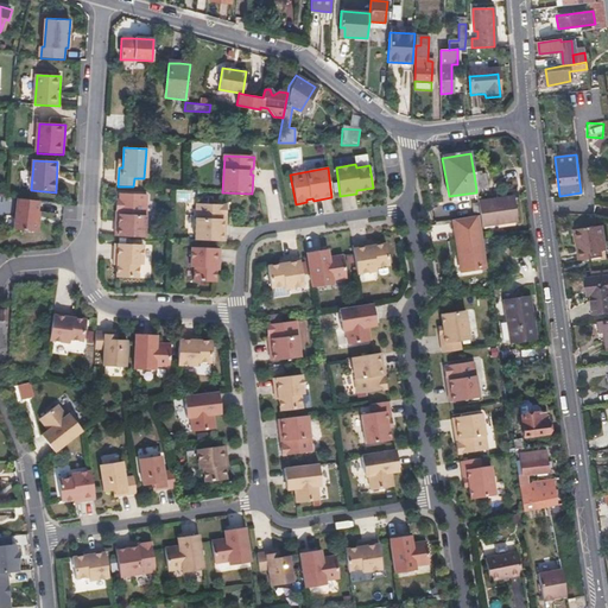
[(474,173),(476,190),(487,189),(485,176),(481,176),(480,172),(474,173)]
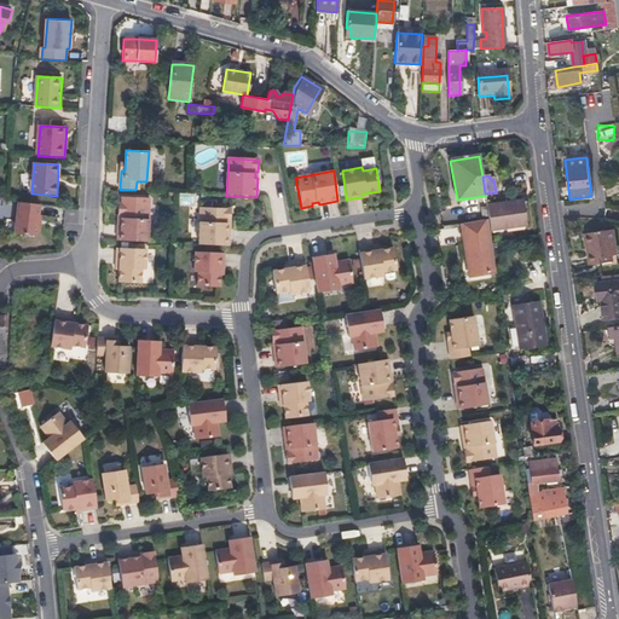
[(119,221),(117,241),(148,242),(150,198),(122,197),(122,203),(120,203),(119,215),(122,215),(122,221),(119,221)]
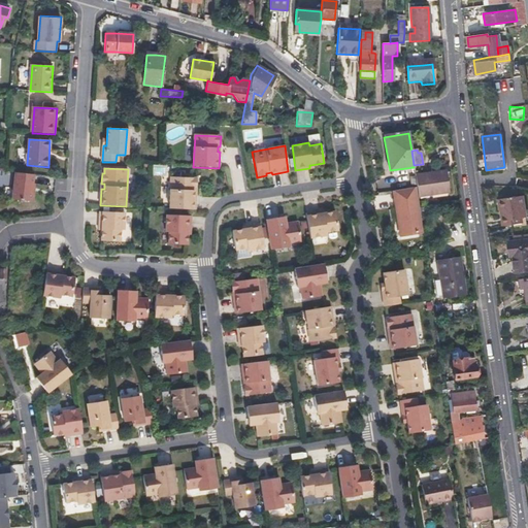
[(416,176),(417,186),(419,197),(450,192),(446,170),(415,175),(416,176)]
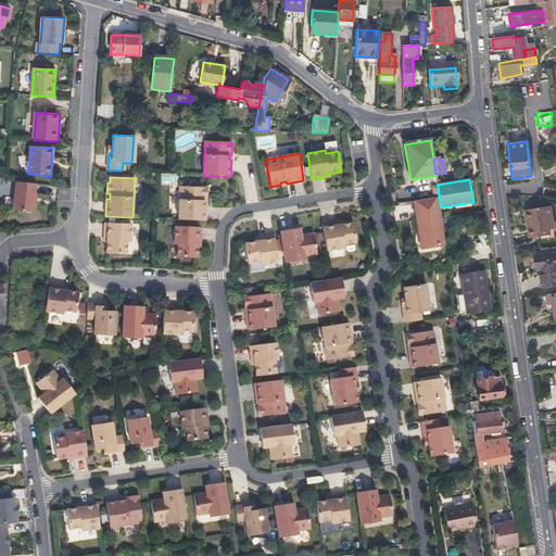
[(36,184),(16,181),(13,212),(33,213),(36,184)]
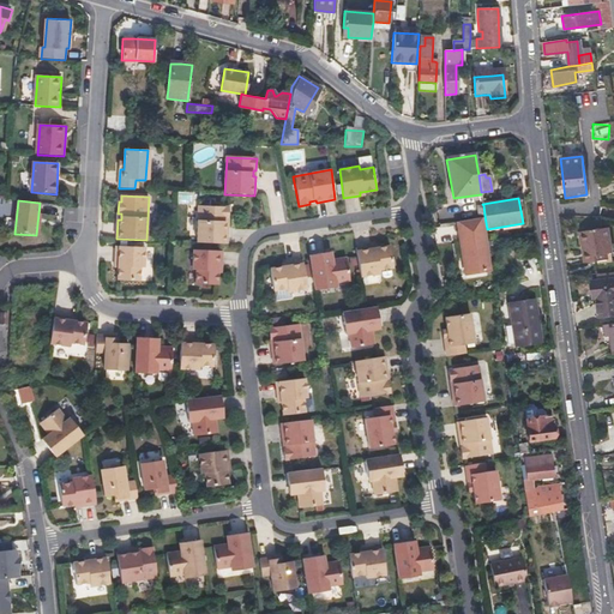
[(229,220),(229,208),(199,206),(198,244),(228,245),(229,226),(226,226),(226,220),(229,220)]
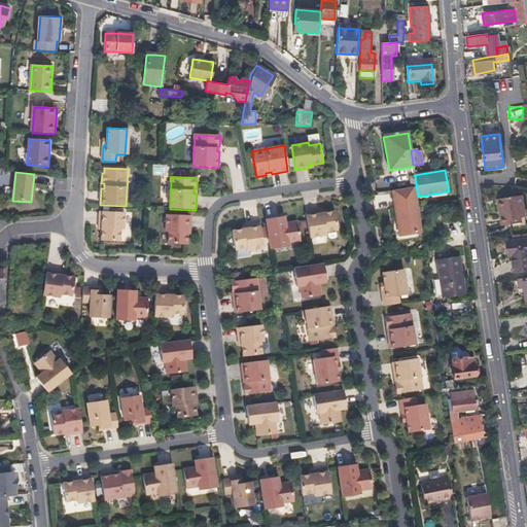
[(392,190),(393,195),(393,199),(400,245),(421,242),(414,187),(392,190)]
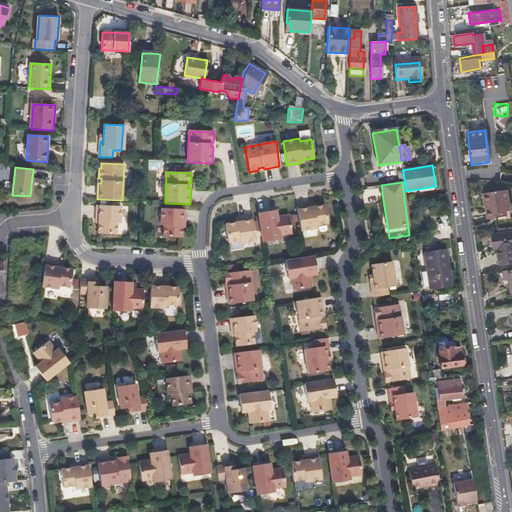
[(481,193),(482,198),(482,204),(484,203),(486,218),(508,215),(505,190),(481,193)]
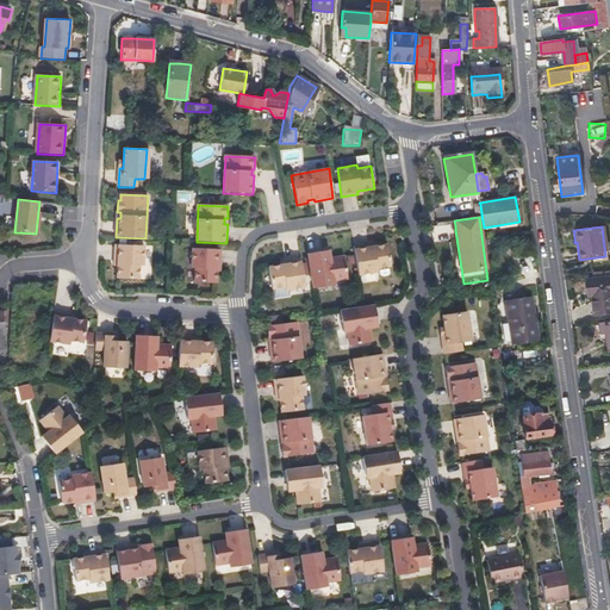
[(369,243),(353,247),(359,274),(378,271),(378,267),(391,265),(387,243),(375,246),(371,247),(369,243)]
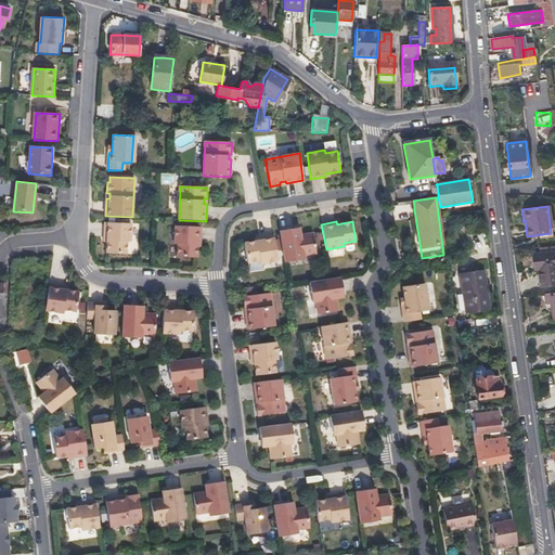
[(130,242),(131,224),(105,222),(104,237),(107,237),(107,243),(106,254),(126,255),(127,242),(130,242)]
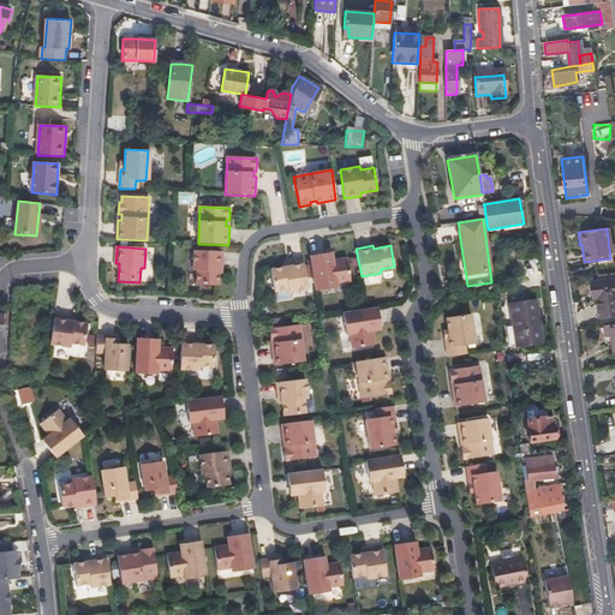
[(222,269),(224,252),(195,251),(193,272),(197,272),(196,285),(218,286),(219,274),(219,268),(222,269)]
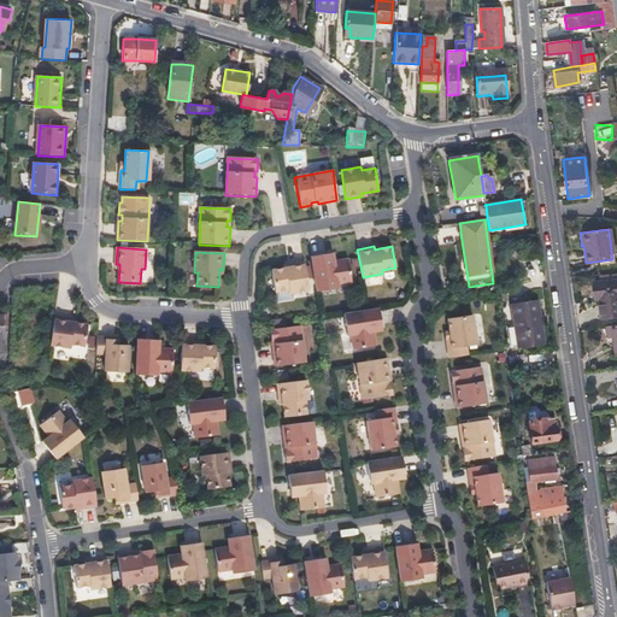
[(328,256),(311,258),(317,293),(339,289),(338,286),(352,283),(348,260),(334,263),(329,264),(328,256)]
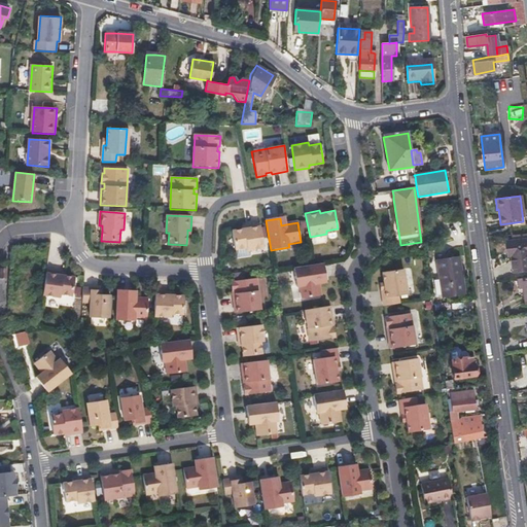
[(265,249),(259,224),(246,227),(246,230),(242,231),(232,233),(235,251),(247,249),(247,252),(265,249)]
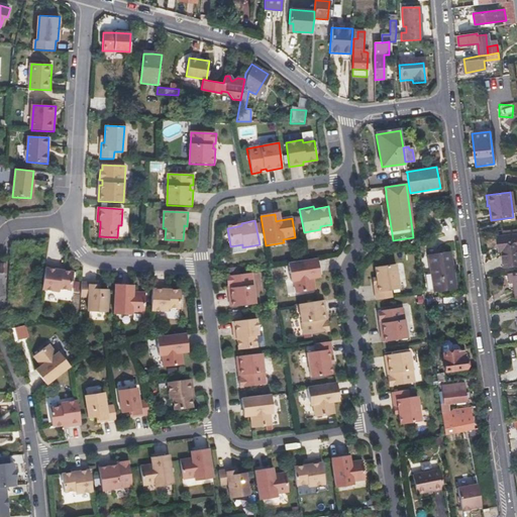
[(498,248),(499,248),(501,248),(504,269),(516,266),(516,235),(496,238),(498,248)]
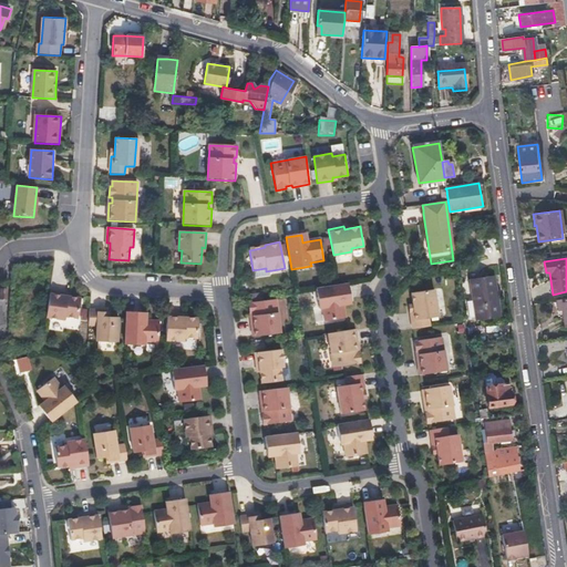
[(471,281),(472,290),(473,300),(468,300),(471,319),(495,316),(492,297),(490,278),(471,281)]
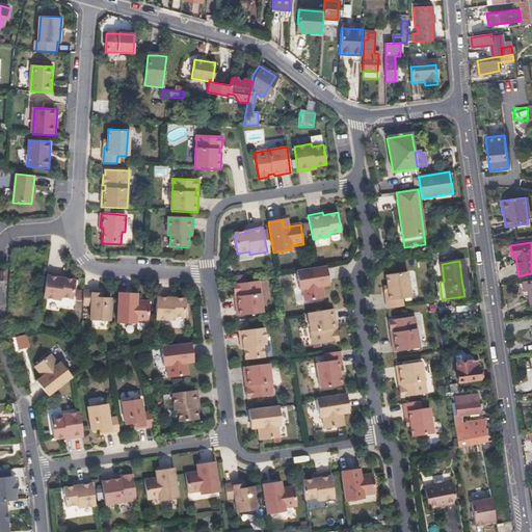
[(327,267),(297,271),(299,290),(303,289),(306,301),(324,298),(323,286),(322,282),(329,281),(327,267)]
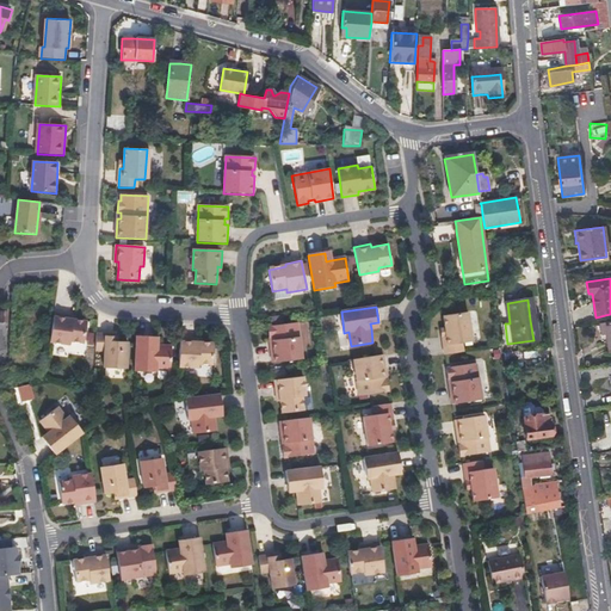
[(443,337),(445,356),(463,353),(462,344),(473,343),(469,313),(444,316),(446,329),(446,337),(443,337)]
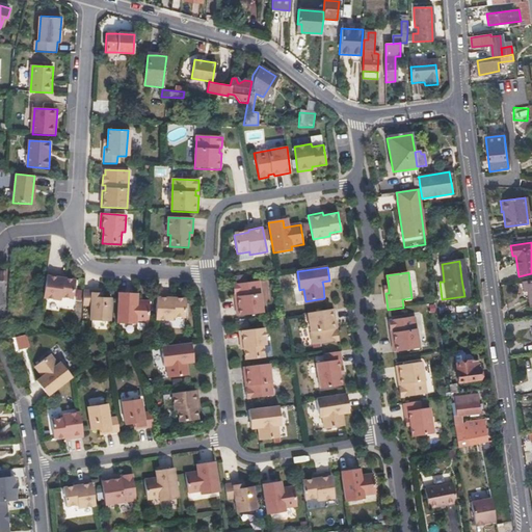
[(61,275),(48,273),(44,298),(61,300),(61,297),(73,299),(76,281),(65,278),(61,278),(61,275)]
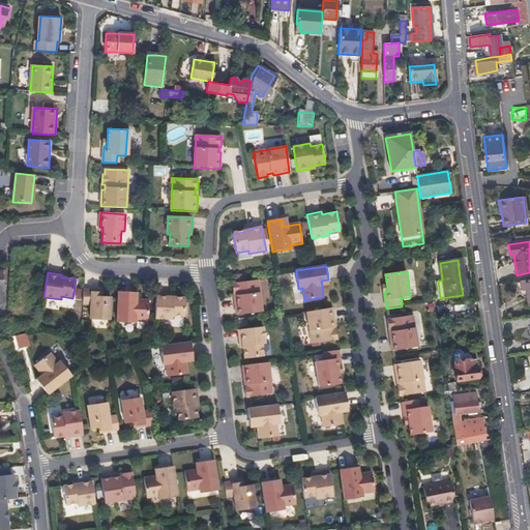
[(235,299),(237,315),(263,312),(259,281),(233,284),(234,293),(237,293),(237,298),(235,299)]
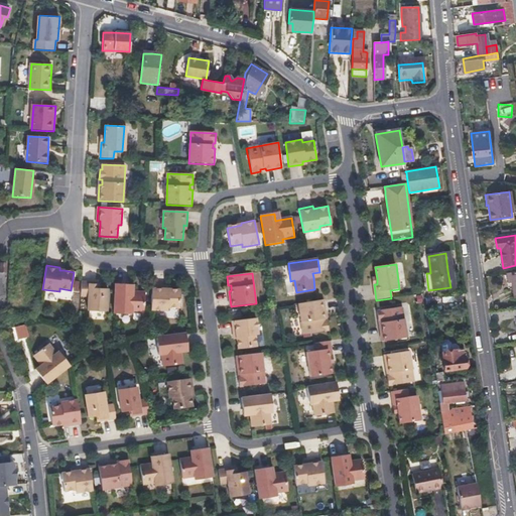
[(98,283),(82,282),(82,296),(89,296),(88,310),(108,311),(109,289),(101,289),(98,288),(98,283)]
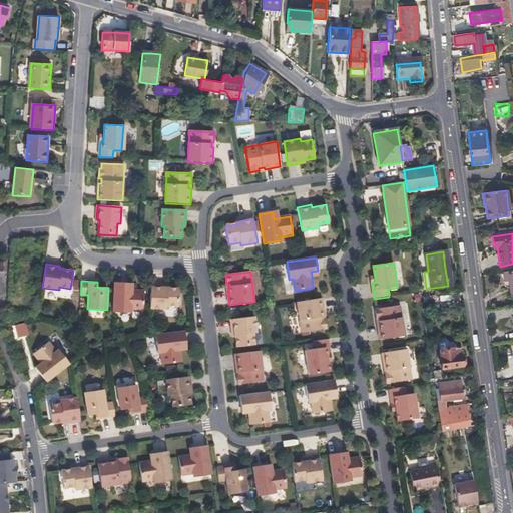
[(129,283),(115,283),(114,312),(132,313),(132,310),(144,310),(145,291),(133,291),(129,291),(129,283)]
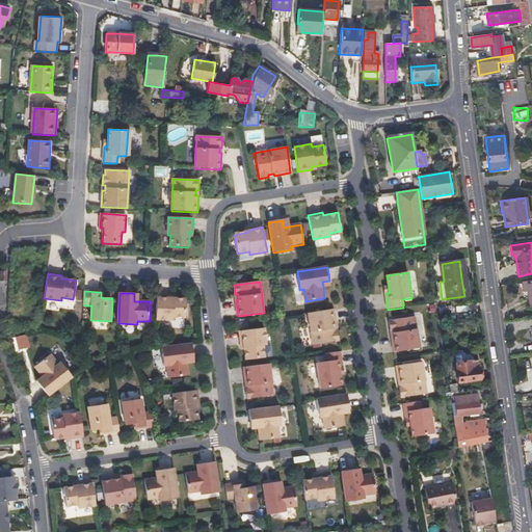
[(171,295),(157,294),(156,320),(174,320),(174,317),(186,318),(187,299),(176,298),(171,298),(171,295)]
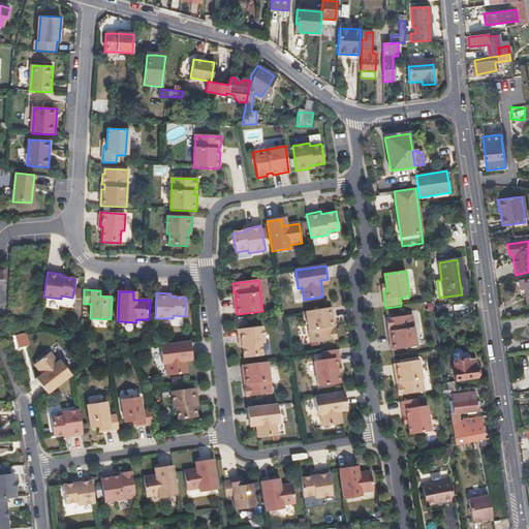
[(335,323),(332,308),(306,311),(311,343),(337,339),(335,330),(333,330),(332,324),(335,323)]
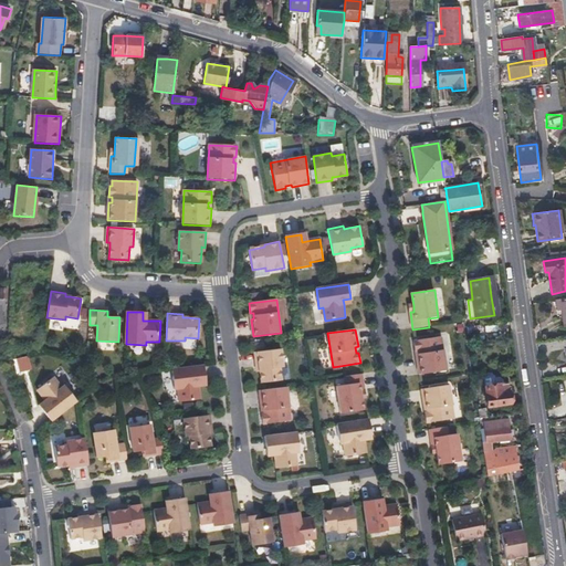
[(416,352),(418,352),(419,357),(417,357),(419,375),(447,370),(441,337),(413,342),(416,352)]
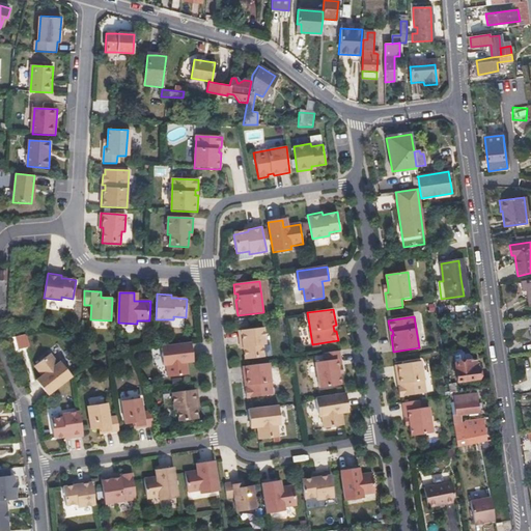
[(266,345),(264,328),(239,331),(241,345),(244,345),(245,350),(246,360),(264,358),(262,345),(266,345)]
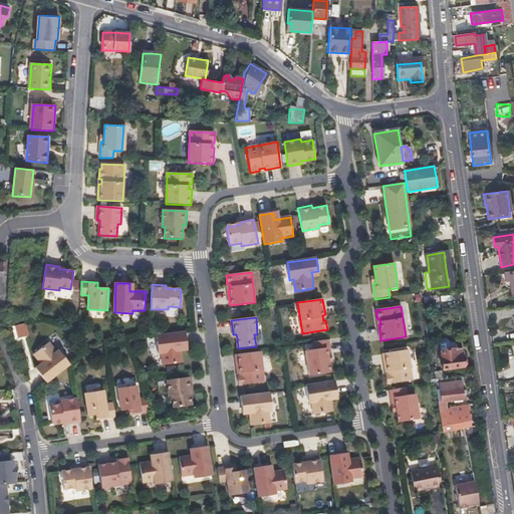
[(25,322),(14,325),(16,338),(28,335),(25,322)]
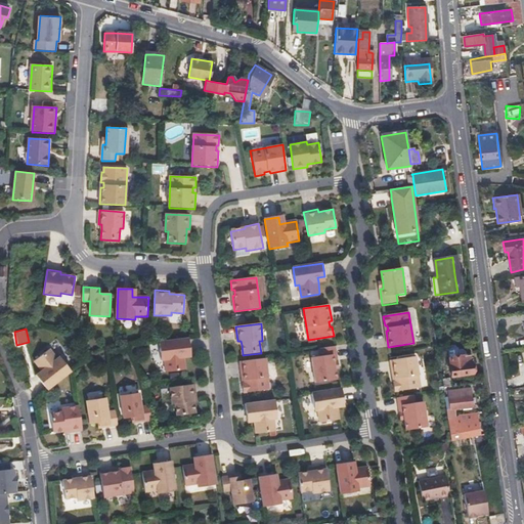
[(189,339),(160,342),(162,360),(165,360),(167,373),(185,369),(184,358),(184,354),(191,353),(189,339)]
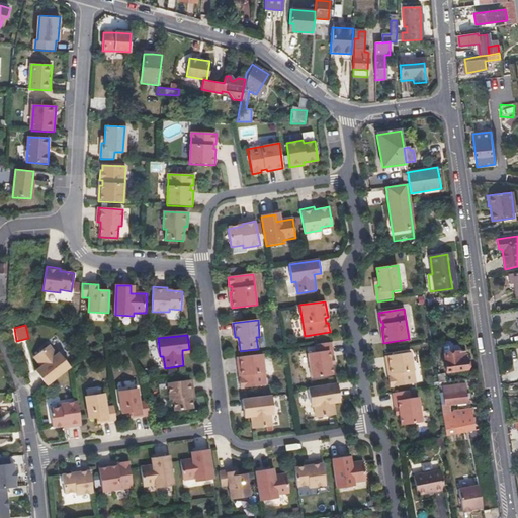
[(446,371),(466,368),(463,351),(460,352),(460,348),(457,345),(452,345),(452,344),(449,341),(446,342),(442,347),(446,371)]
